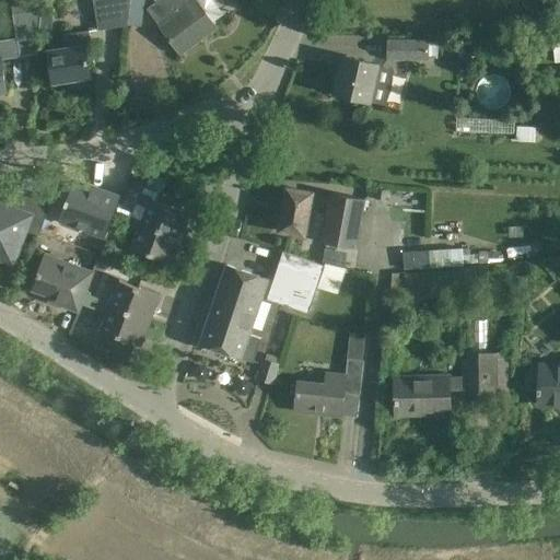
[(0,42),(0,90),(7,90),(1,59),(36,53),(39,31),(42,8),(41,0),(20,0),(22,11),(12,13),(16,39),(0,42)]
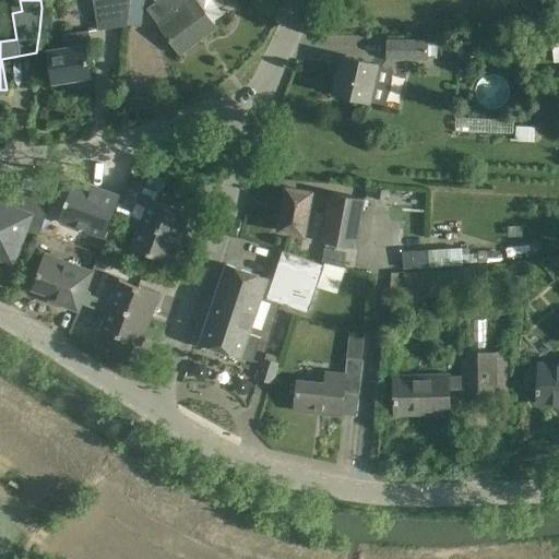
[(130,24),(134,0),(94,0),(99,30),(130,24)]
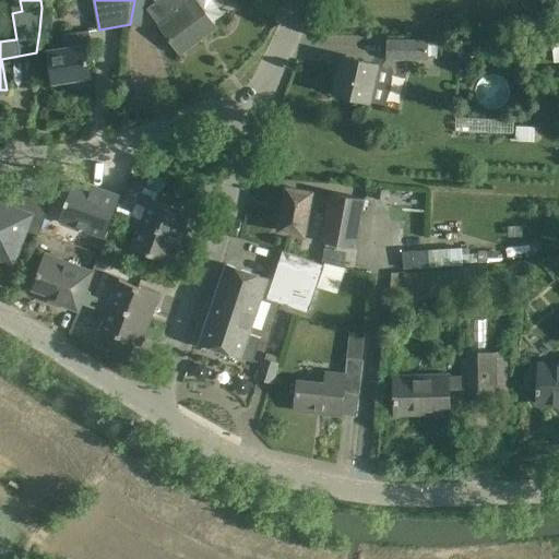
[(134,0),(130,24),(142,25),(144,0),(134,0)]
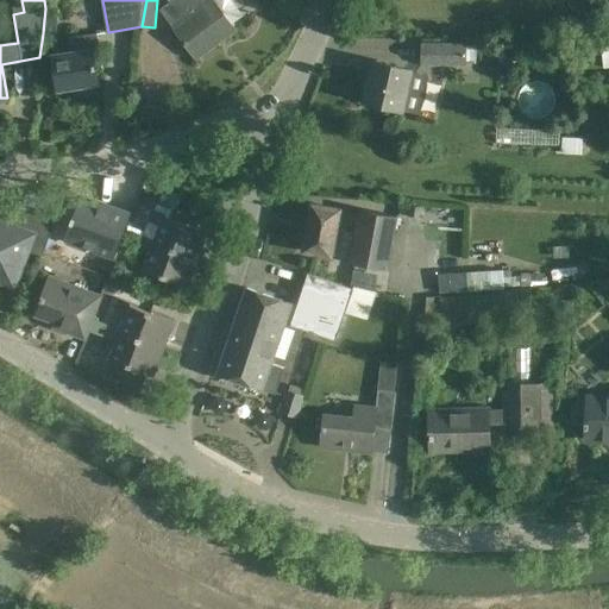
[(211,0),(171,0),(159,10),(196,60),(236,31),(231,24),(243,16),(230,0),(211,0)]
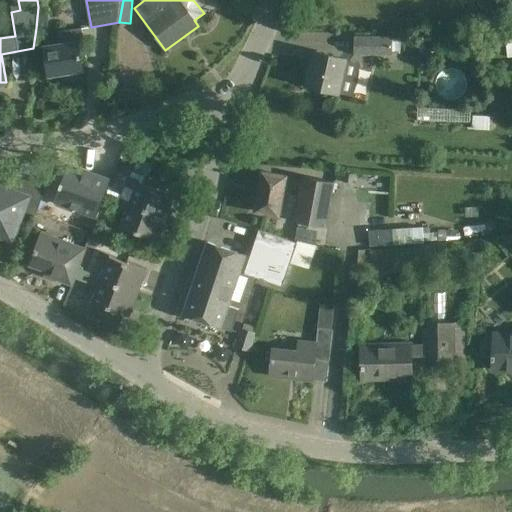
[(85,47),(82,28),(58,32),(60,44),(44,47),(49,75),(62,73),(63,79),(78,76),(77,71),(82,70),(79,48),(85,47)]
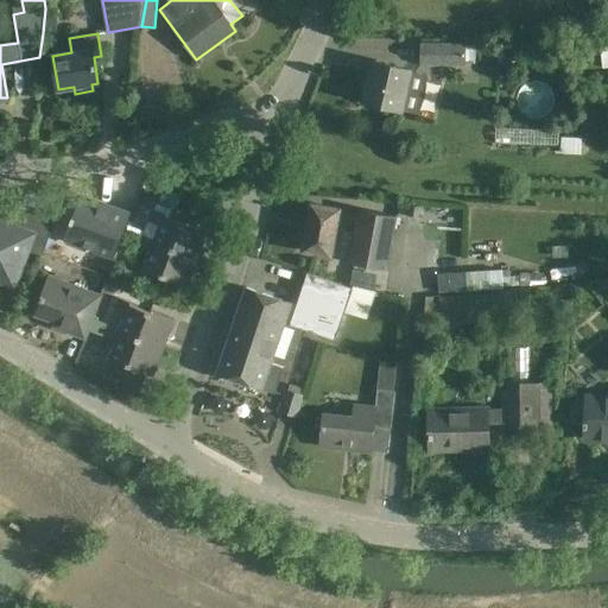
[(475,44),(422,44),(422,64),(464,64),(464,59),(475,59),(475,44)]
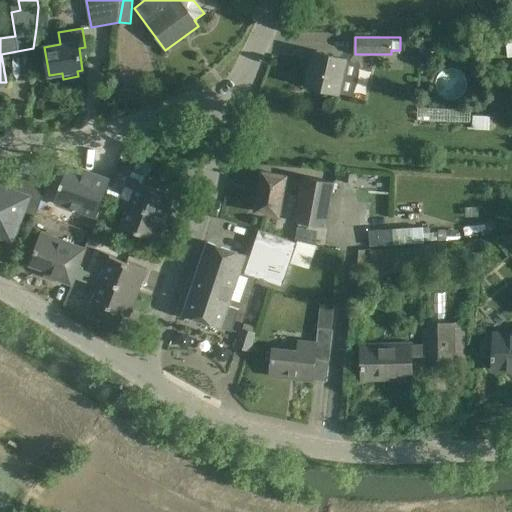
[(420,42),(419,51),(433,52),(433,42),(420,42)]
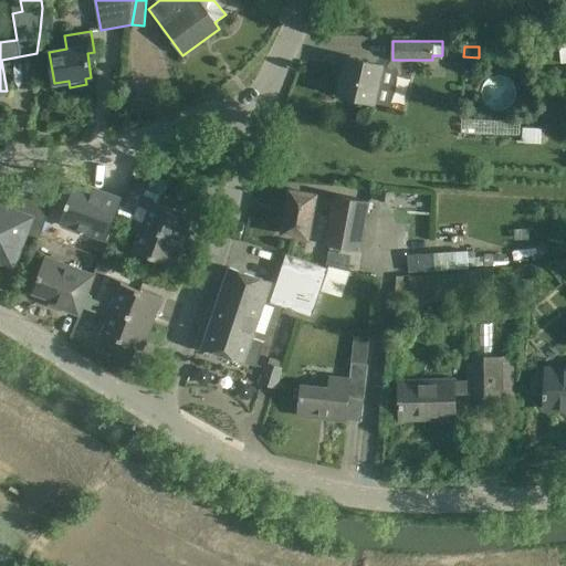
[(341,79),(337,91),(341,91),(339,95),(360,100),(371,102),(389,106),(397,72),(380,67),(380,65),(369,63),(347,58),(343,79),(341,79)]
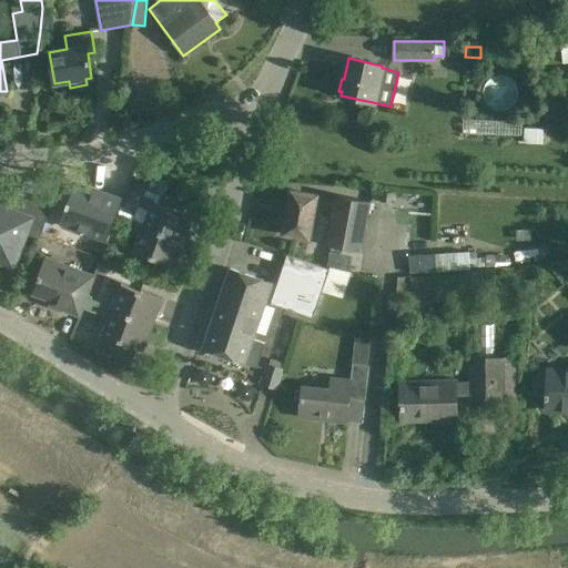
[(493,133),(504,133),(503,120),(475,122),(476,129),(493,128),(493,133)]
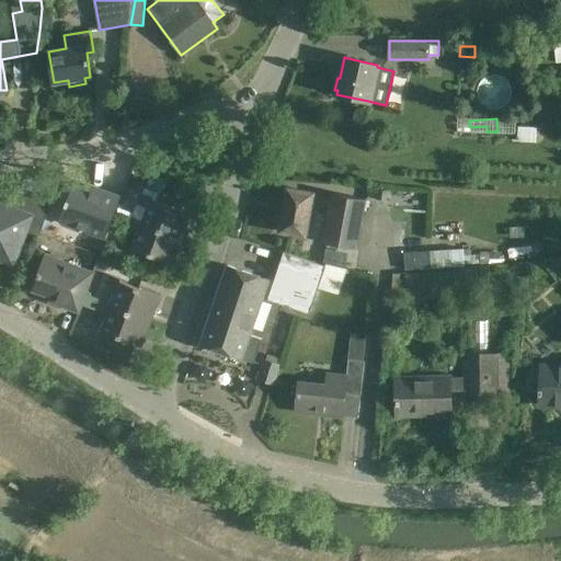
[(537,128),(518,127),(517,141),(536,142),(537,128)]
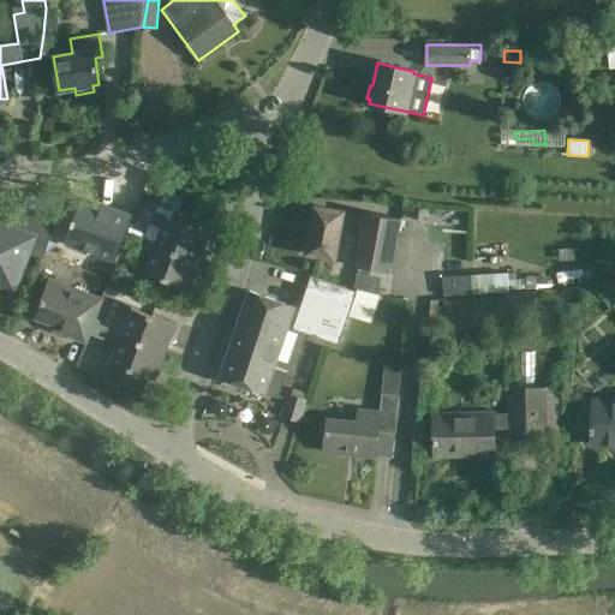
[(166,191),(160,207),(175,213),(181,198),(166,191)]
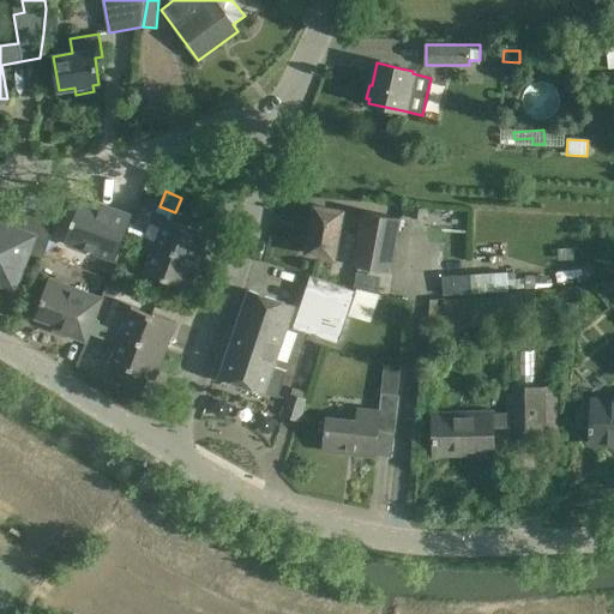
[(113,259),(130,216),(113,210),(112,210),(110,215),(98,210),(80,203),(77,214),(74,220),(73,218),(71,224),(72,226),(68,235),(66,241),(113,259)]
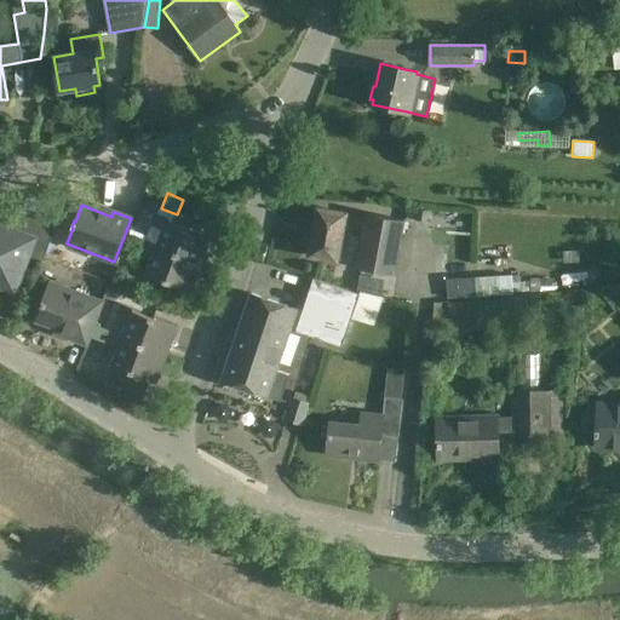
[(345,213),(317,208),(309,256),(338,262),(338,258),(359,262),(357,268),(394,275),(405,219),(367,212),(362,237),(342,234),(345,213)]
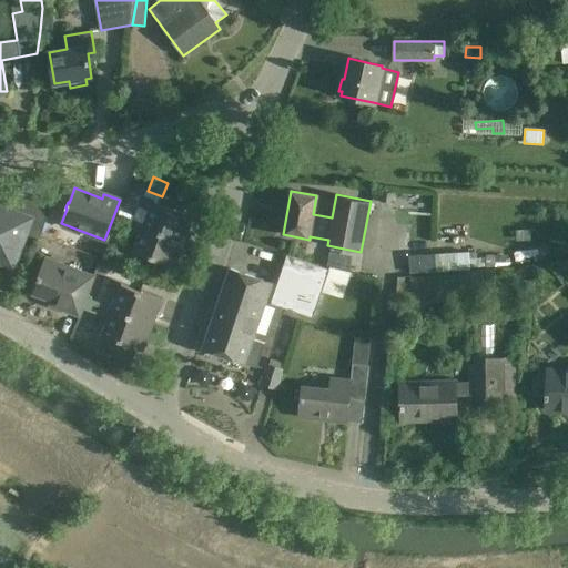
[(383,193),(382,203),(391,203),(392,194),(383,193)]
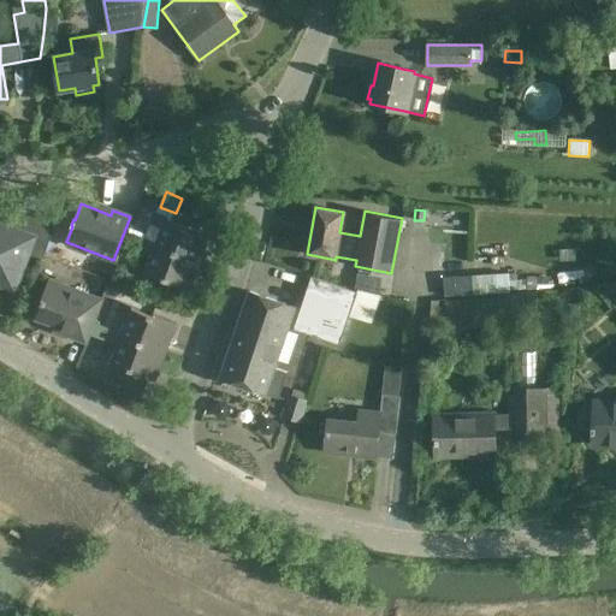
[(55,224),(21,212),(15,230),(0,224),(0,284),(15,290),(29,253),(42,259),(55,224)]
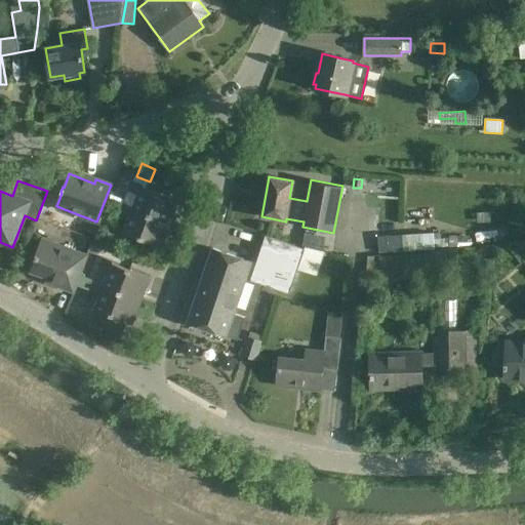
[(120,205),(170,225),(179,201),(142,187),(143,185),(131,180),(127,190),(138,194),(133,206),(123,202),(122,202),(120,205)]
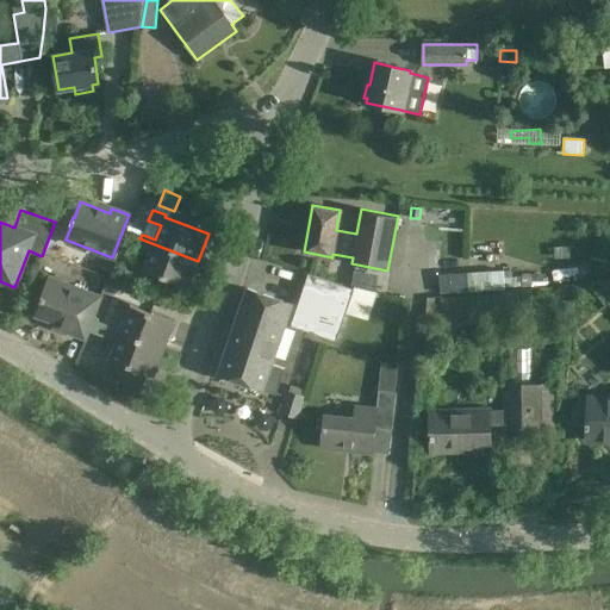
[(446,255),(447,235),(433,234),(431,254),(446,255)]
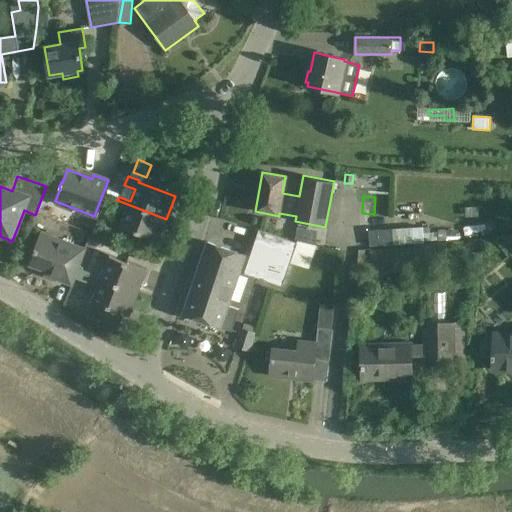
[(117,200),(114,208),(115,209),(126,212),(120,228),(138,235),(157,242),(166,219),(117,200)]
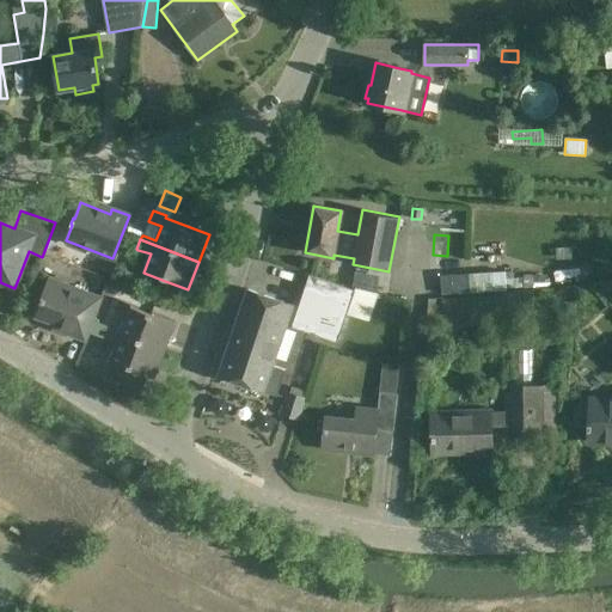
[(485,292),(484,273),(441,277),(444,295),(485,292)]
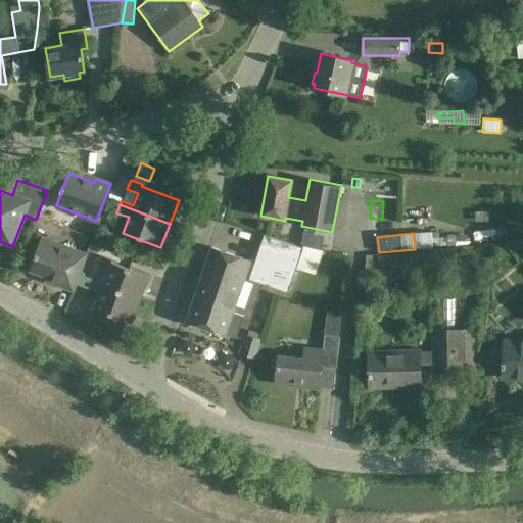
[(303,248),(262,234),(252,262),(212,247),(187,321),(237,338),(244,317),(234,313),(245,278),(289,293),(297,269),(315,275),(323,251),(304,245),(303,248)]
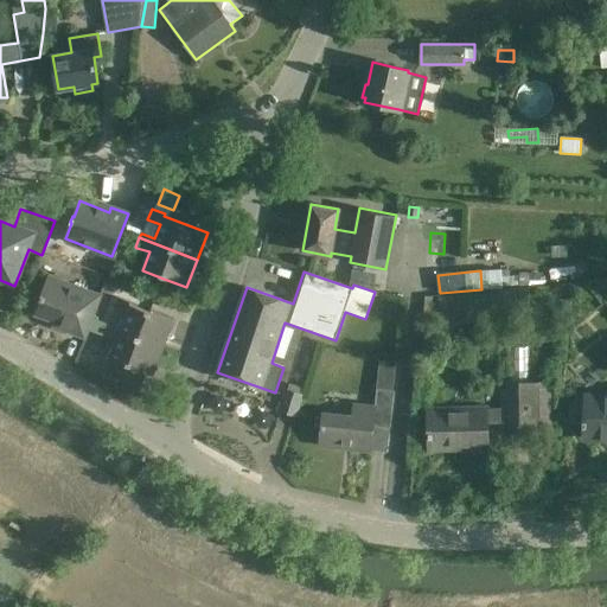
[(84,338),(88,330),(91,321),(91,319),(101,295),(50,276),(36,314),(55,321),(53,326),(84,338)]
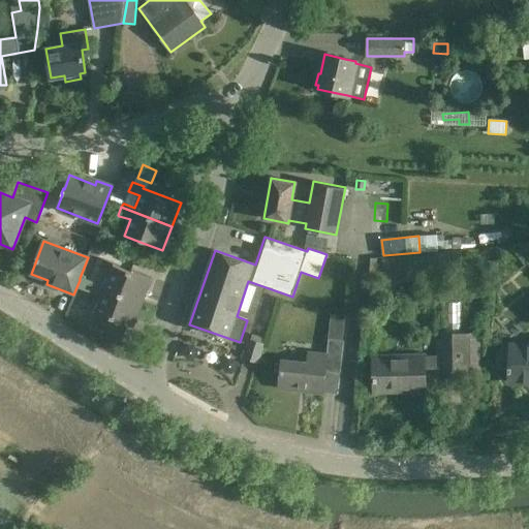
[(462,266),(460,250),(387,259),(391,283),(418,280),(416,271),(462,266)]
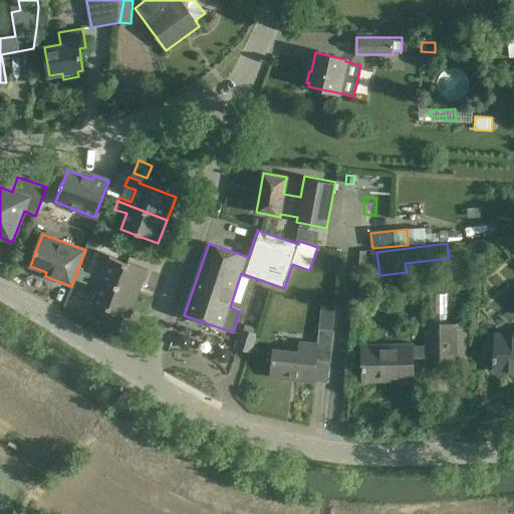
[(77,270),(77,272),(139,295),(147,272),(110,258),(111,256),(100,252),(99,251),(95,263),(105,267),(101,278),(78,269),(77,270)]
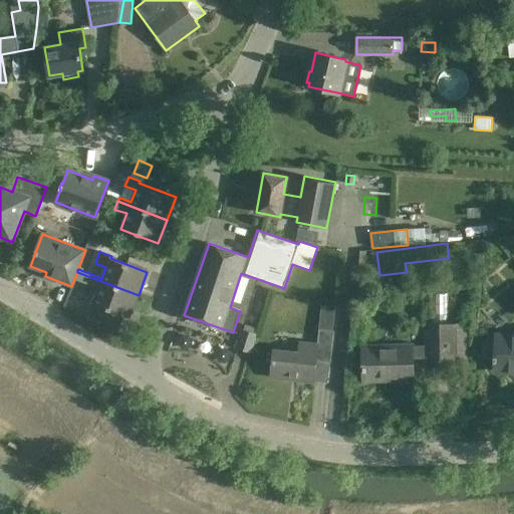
[(139,295),(77,272),(74,279),(79,281),(97,288),(91,304),(130,318),(139,295)]
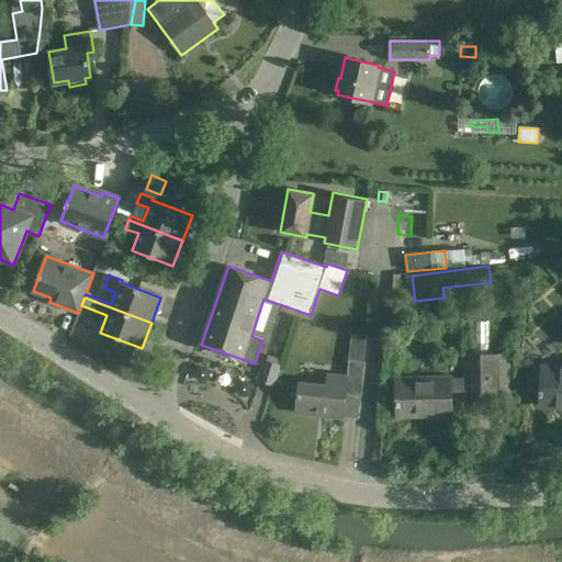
[(451,375),(397,377),(397,395),(397,417),(418,416),(418,413),(449,412),(449,416),(451,415),(450,393),(509,392),(509,370),(509,355),(491,355),(489,355),(489,322),(472,322),(473,355),(472,355),(472,362),(464,362),(464,379),(451,379),(451,375)]
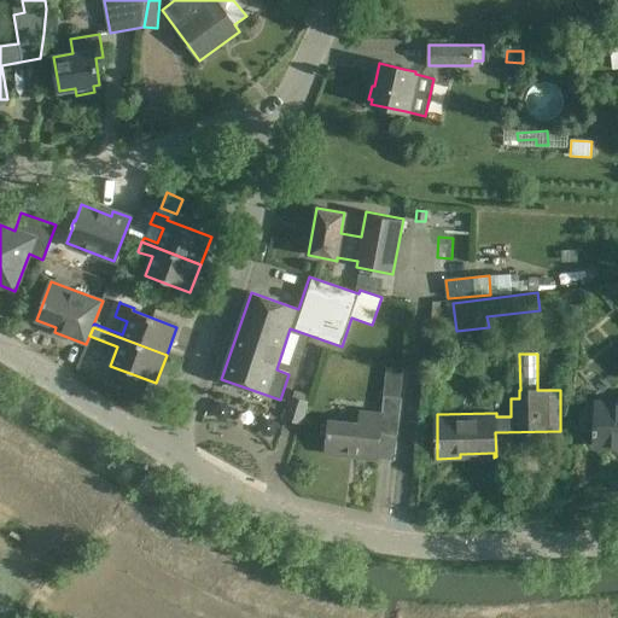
[(400,371),(386,369),(382,415),(361,413),(359,425),(328,421),(327,430),(325,454),(378,460),(380,435),(389,435),(397,436),(401,400),(400,400),(402,371),(400,371)]
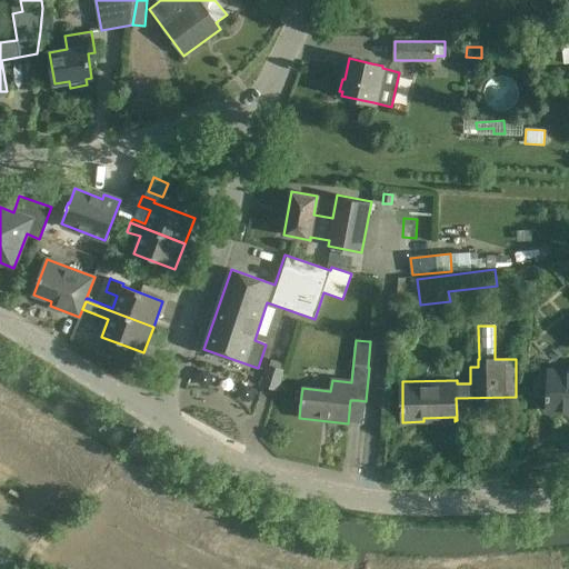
[(267,363),(260,385),(278,391),(285,369),(267,363)]
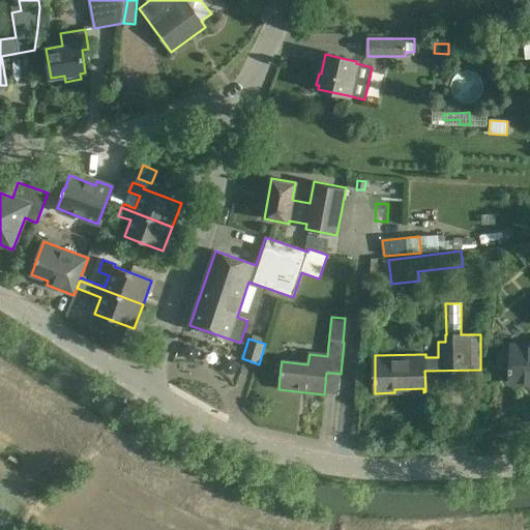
[(529,347),(509,347),(509,351),(507,350),(503,351),(500,354),(498,359),(500,364),(502,366),(507,369),(508,369),(508,373),(510,373),(510,383),(529,383),(529,347)]
